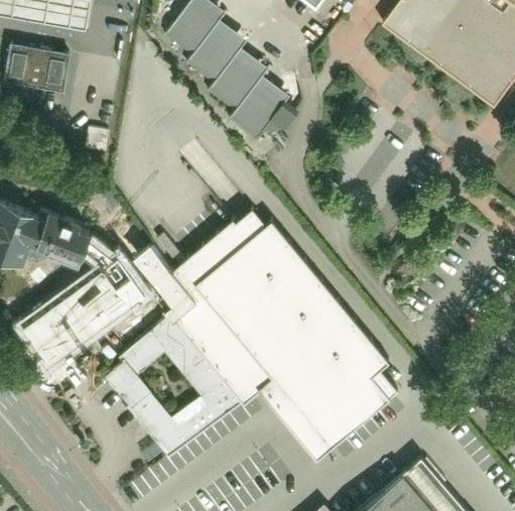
[(0,13),(82,29),(87,0),(0,0),(0,13)]
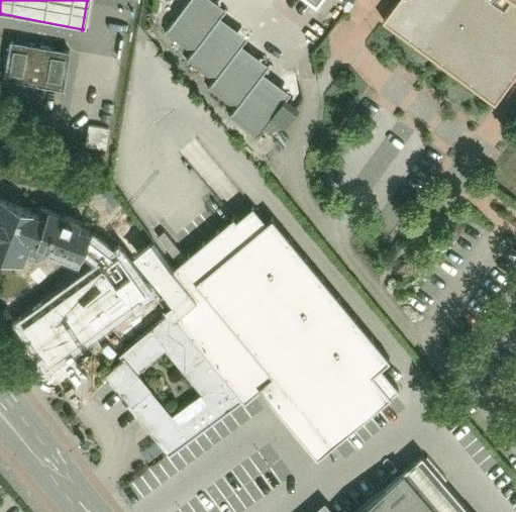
[(212,0),(188,0),(163,34),(190,54),(183,63),(212,83),(205,92),(231,111),(226,117),(254,137),(287,93),(260,74),(266,66),(238,45),(244,37),(216,16),(222,7),(212,0)]
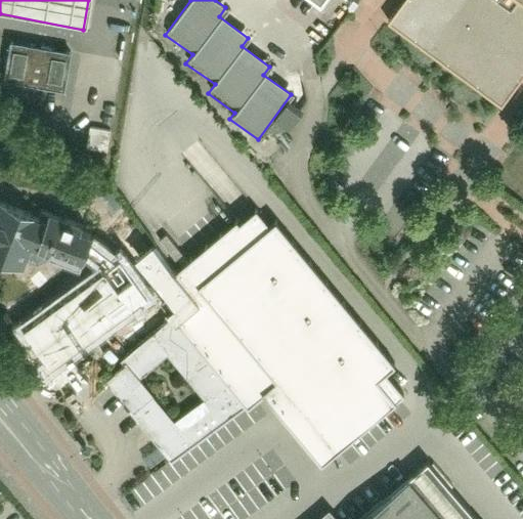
[(522,0),(318,0),(320,1),(321,0),(403,0),(388,22),(500,106),(522,76),(522,0)]
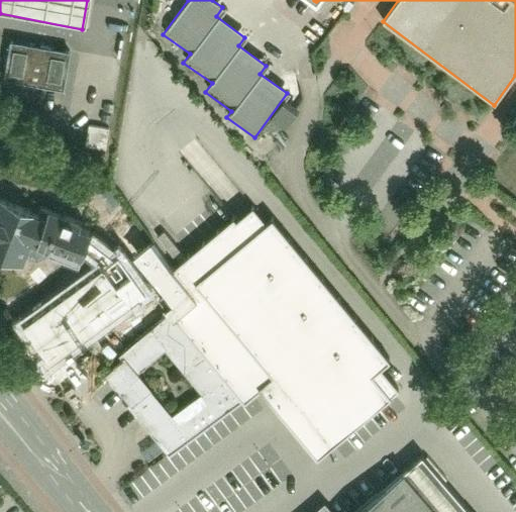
[(62,94),(69,57),(9,44),(2,82),(62,94)]
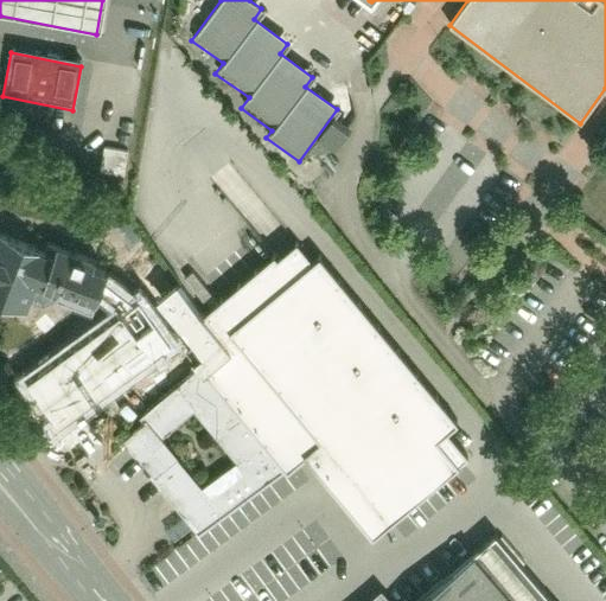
[(101,151),(96,176),(122,180),(127,155),(101,151)]
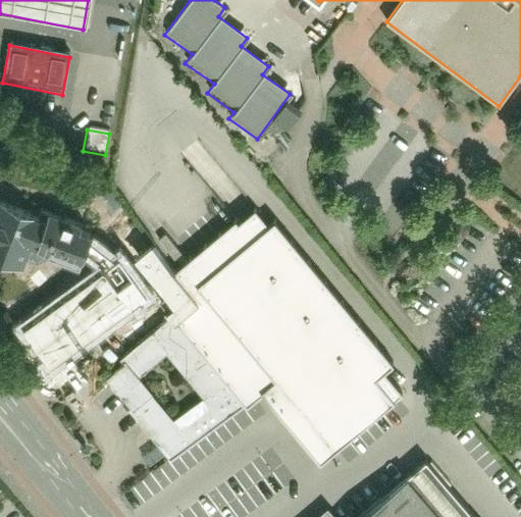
[(0,257),(17,265),(27,244),(72,262),(86,231),(39,212),(36,218),(0,203),(0,257)]
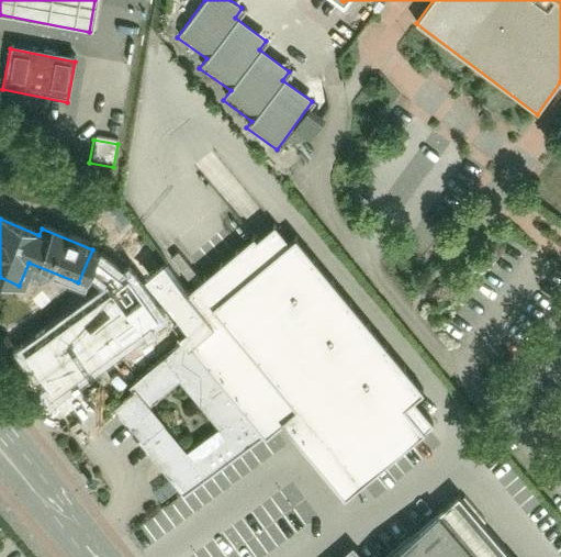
[(283,426),(344,501),(433,427),(413,403),(423,394),(295,241),(288,246),(280,236),(275,230),(256,245),(253,241),(187,297),(164,264),(136,287),(182,345),(262,439),(265,442),(283,426)]
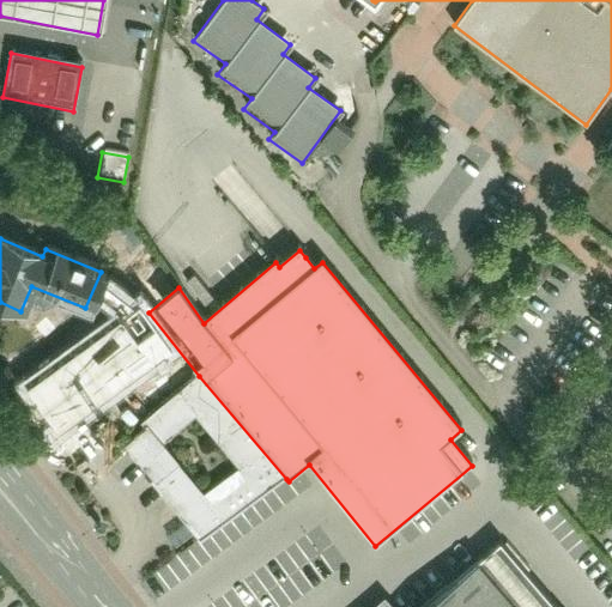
[(44,405),(89,356),(67,337),(23,386),(44,405)]
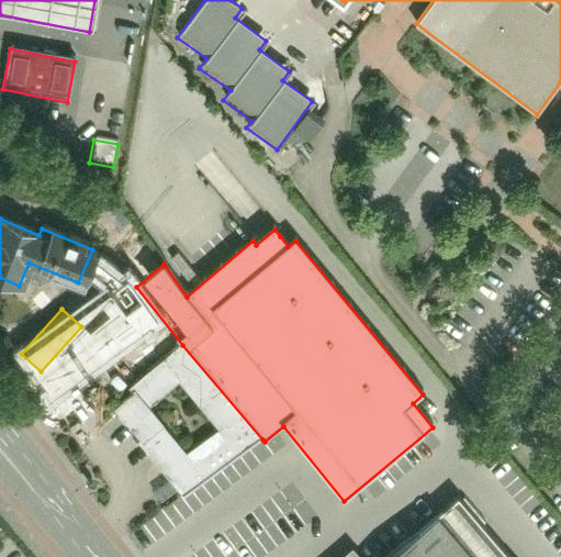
[(125,427),(128,424),(142,441),(138,444),(183,498),(262,439),(182,345),(128,390),(134,396),(116,411),(122,416),(119,420),(125,427)]
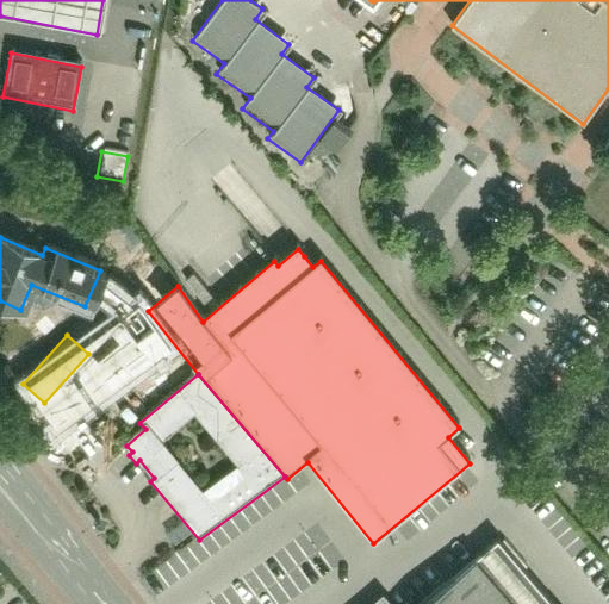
[(551,603),(493,539),(420,603),(390,603),(381,593),(368,603),(551,603)]
